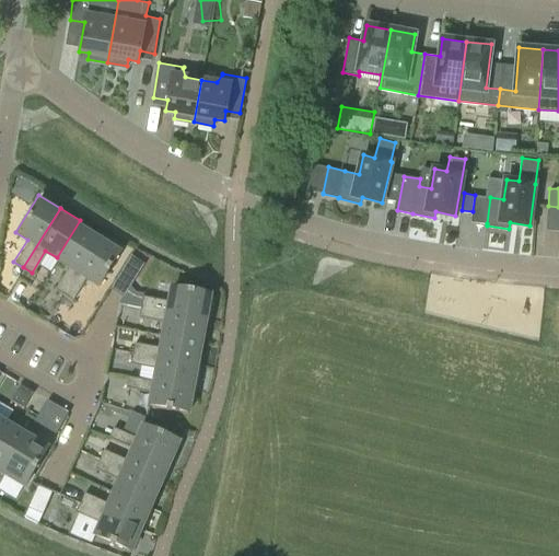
[(54,287),(63,292),(100,232),(80,220),(57,257),(68,264),(54,287)]
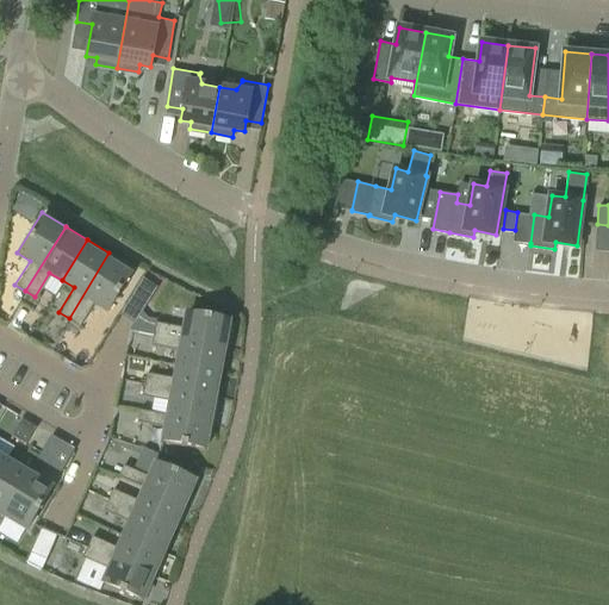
[(109,253),(69,318),(79,325),(94,300),(107,309),(132,267),(109,253)]
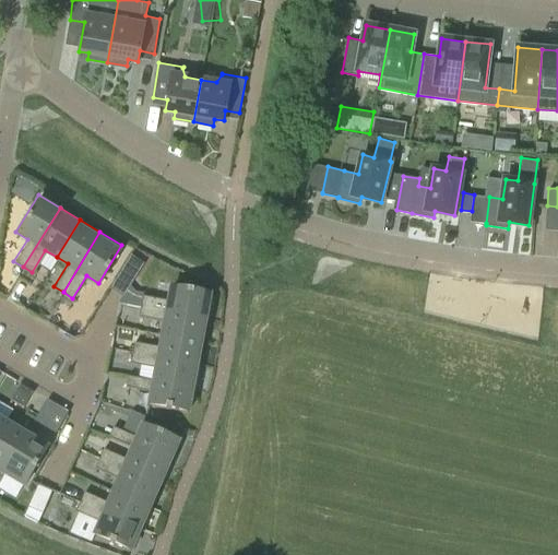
[(137,272),(123,264),(109,285),(123,294),(130,284),(137,272)]
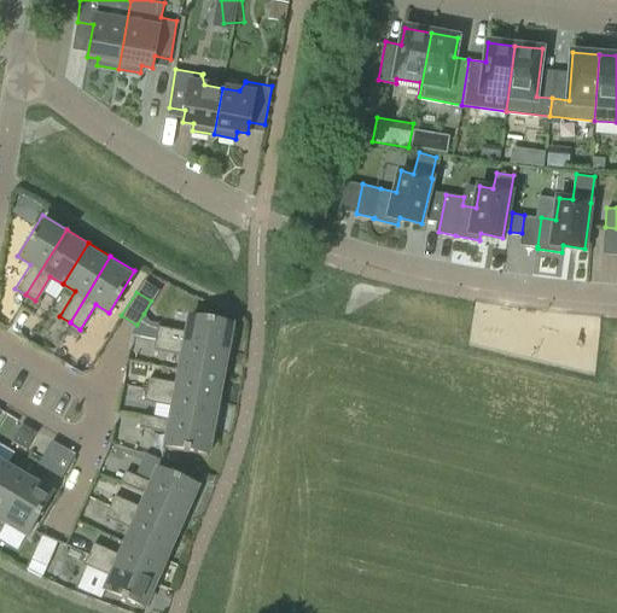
[(158,326),(156,337),(233,351),(238,325),(190,316),(187,332),(158,326)]
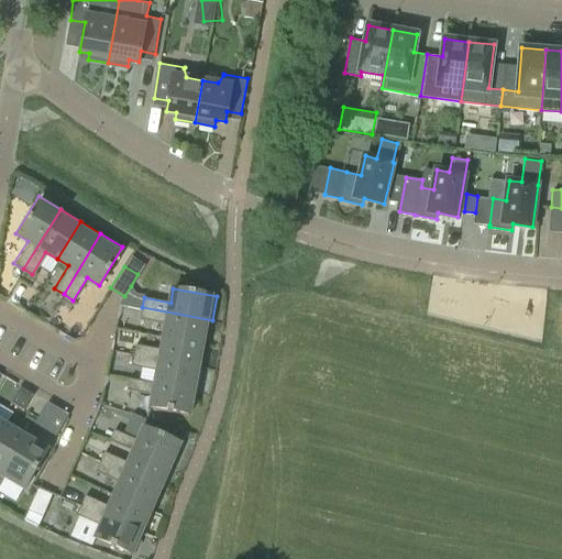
[(166,324),(164,335),(208,343),(212,320),(142,307),(140,319),(166,324)]
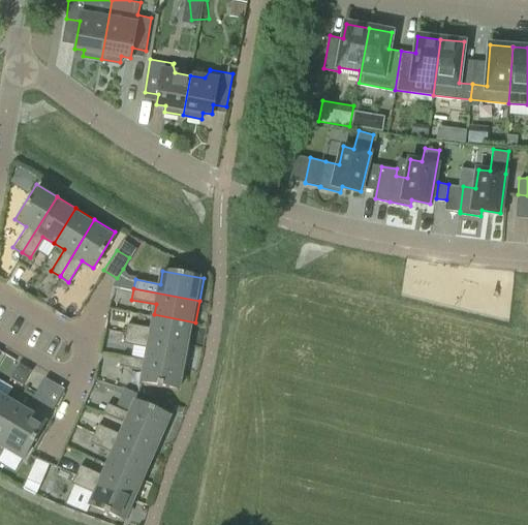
[(127,323),(126,332),(191,344),(195,322),(154,314),(152,328),(127,323)]
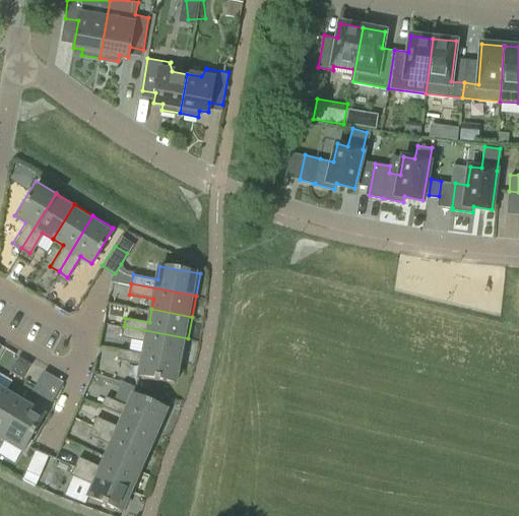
[(146,339),(144,351),(143,352),(184,360),(188,338),(124,326),(122,335),(146,339)]
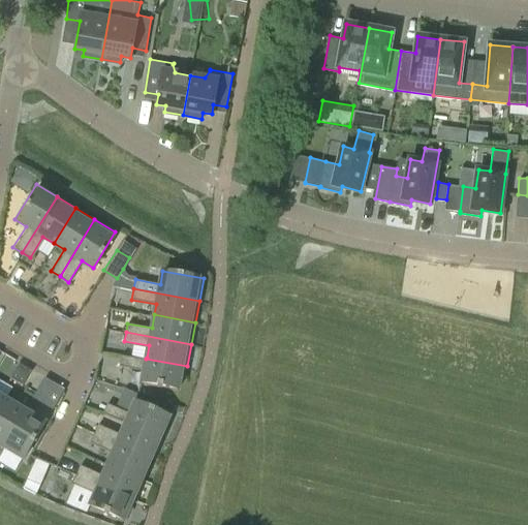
[(146,359),(147,358),(122,352),(120,363),(145,368),(142,380),(183,388),(187,366),(146,359)]
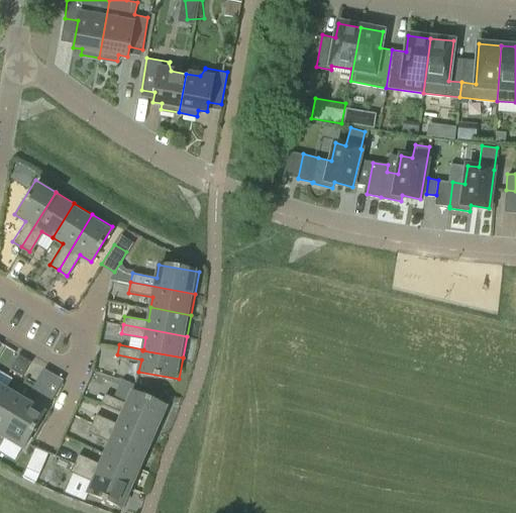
[(11,368),(23,375),(31,362),(19,354),(11,368)]
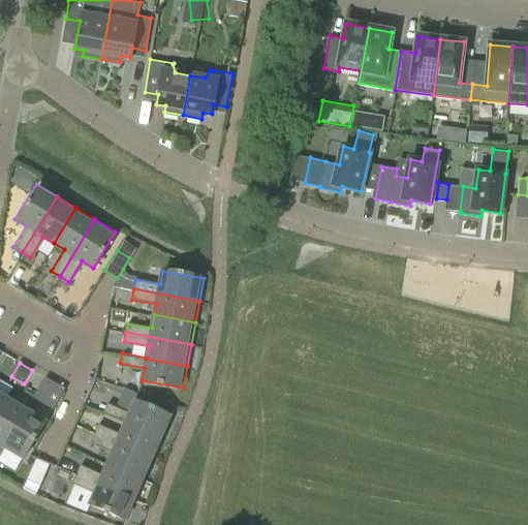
[(58,384),(50,399),(56,402),(64,389),(58,384)]
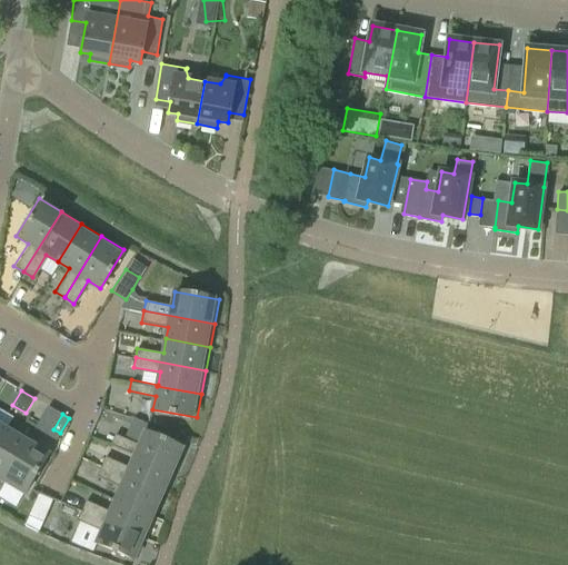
[(0,440),(0,477),(5,481),(28,442),(7,429),(0,440)]
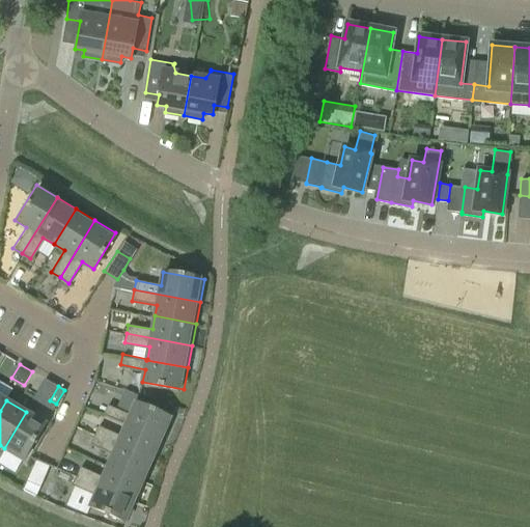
[(104,413),(127,423),(127,422),(165,440),(174,419),(136,401),(131,414),(108,404),(104,413)]
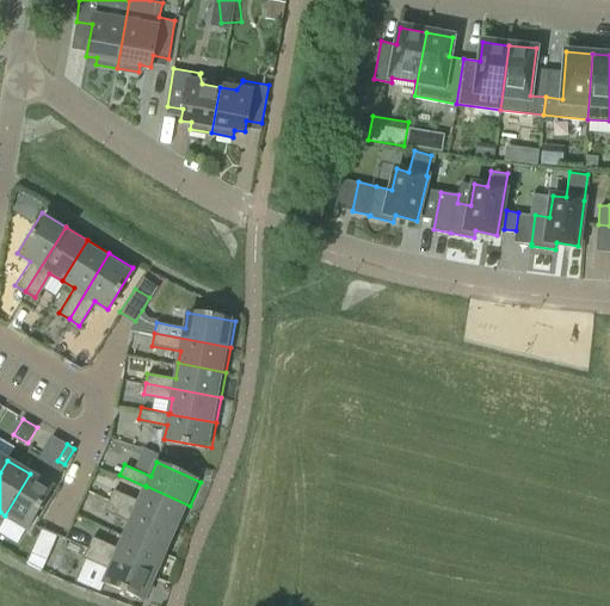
[(30,474),(5,515),(29,529),(53,487),(30,474)]
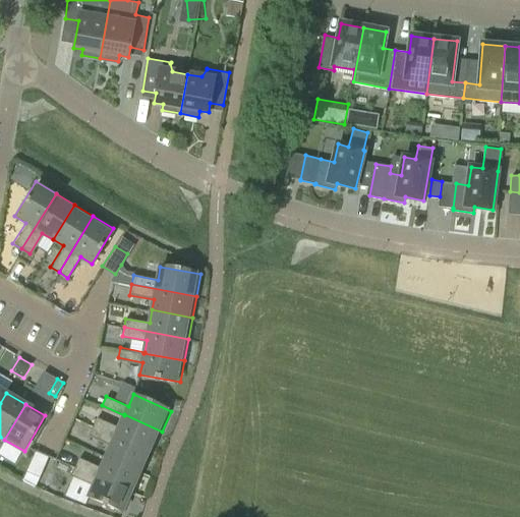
[(97,416),(94,424),(154,451),(162,432),(124,414),(124,415),(119,426),(97,416)]
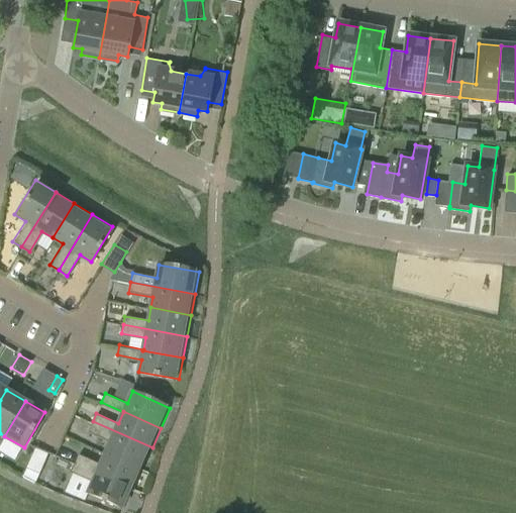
[(111,440),(106,451),(143,468),(152,447),(93,421),(89,430),(111,440)]
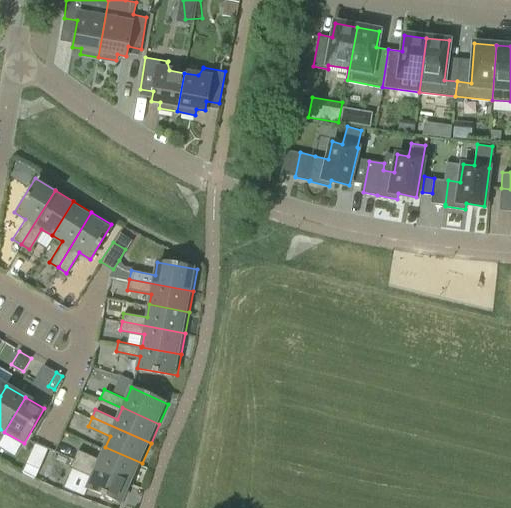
[(78,448),(74,456),(133,483),(142,463),(105,447),(100,457),(78,448)]
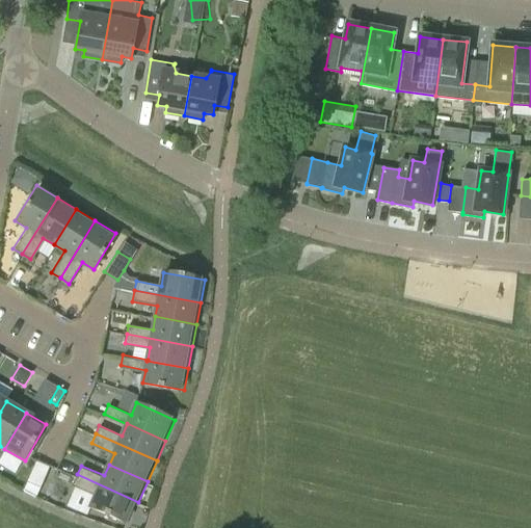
[(138,502),(77,474),(73,483),(96,493),(90,505),(129,523),(138,502)]
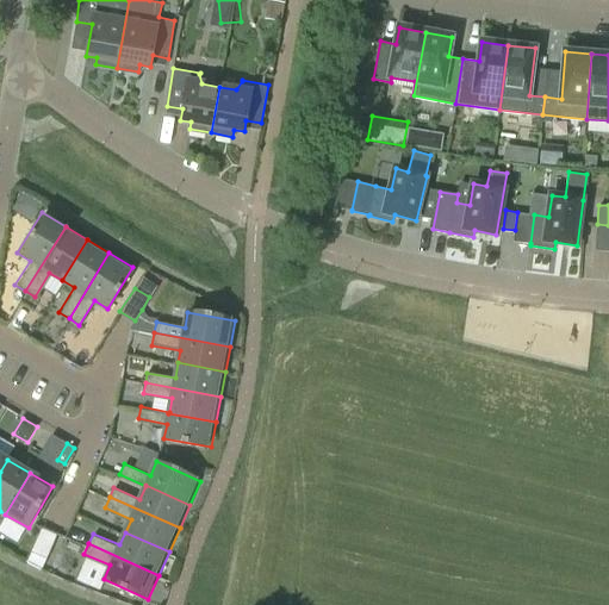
[(47,556),(31,549),(26,560),(42,567),(47,556)]
